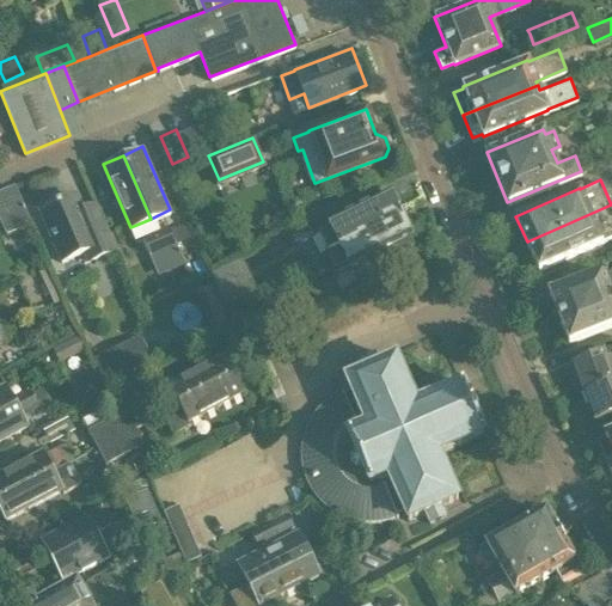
[(0,189),(0,215),(6,231),(31,221),(14,183),(0,189)]
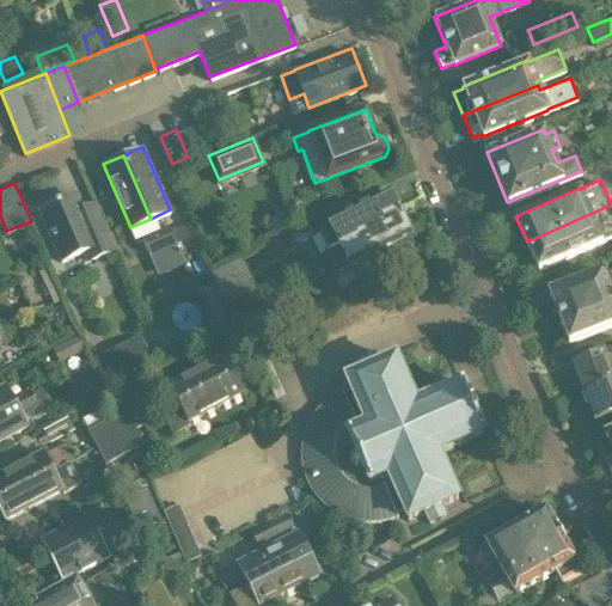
[(326,248),(401,210),(390,189),(326,219),(329,224),(318,230),(326,248)]
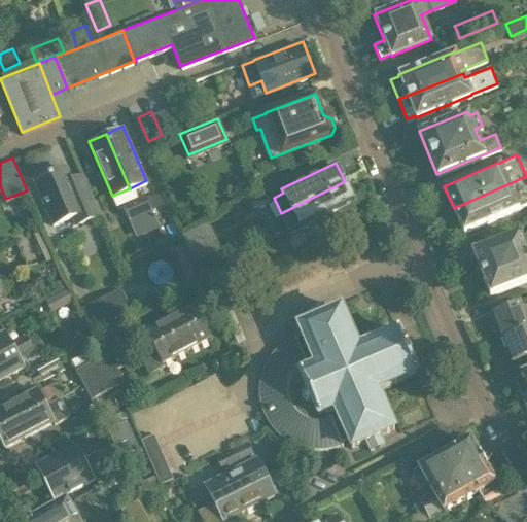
[(53,222),(73,214),(76,221),(99,212),(81,172),(69,177),(64,165),(34,178),(53,222)]
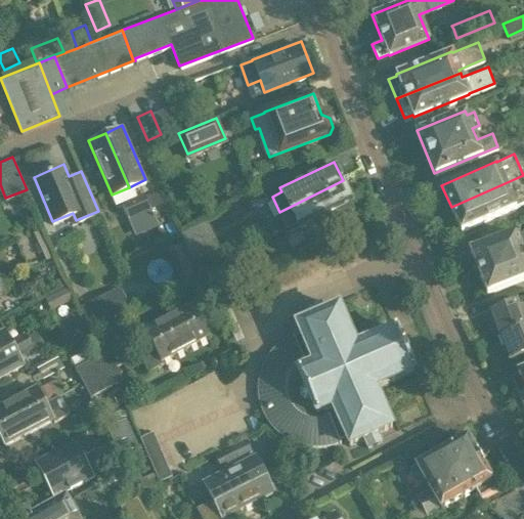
[(523,175),(451,207),(461,229),(523,201),(523,175)]
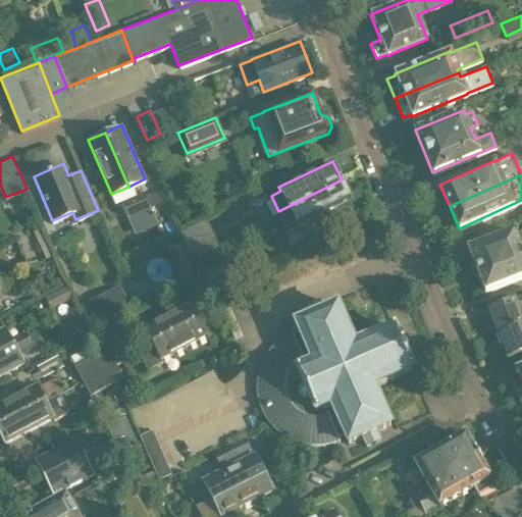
[(342,179),(278,211),(285,225),(296,221),(298,224),(332,207),(336,214),(353,207),(349,199),(351,198),(342,179)]
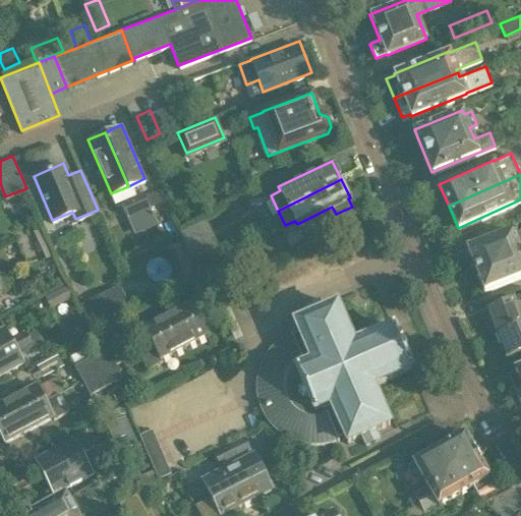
[(150,206),(142,189),(120,199),(127,216),(150,206)]
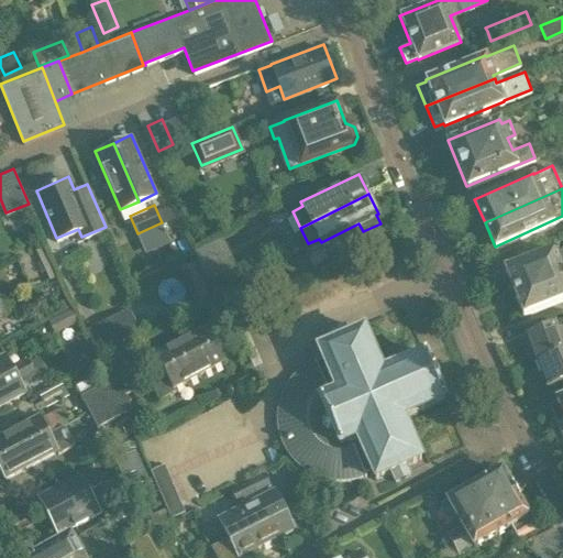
[(192,242),(203,272),(232,261),(222,231),(192,242)]
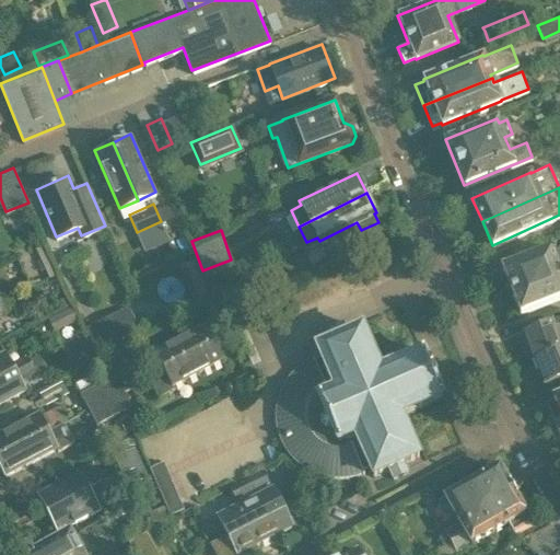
[(502,266),(503,269),(520,311),(559,295),(559,243),(550,247),(550,246),(502,266)]
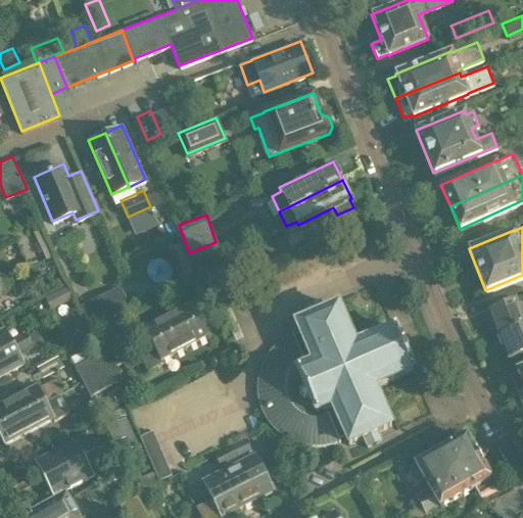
[(176,236),(167,240),(175,262),(185,257),(176,236)]
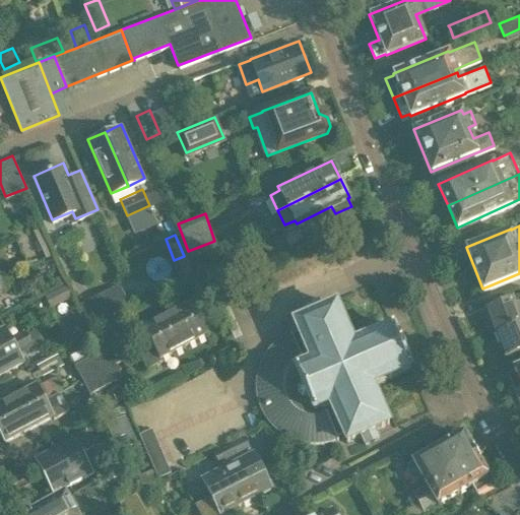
[(188,261),(177,266),(183,280),(194,275),(188,261)]
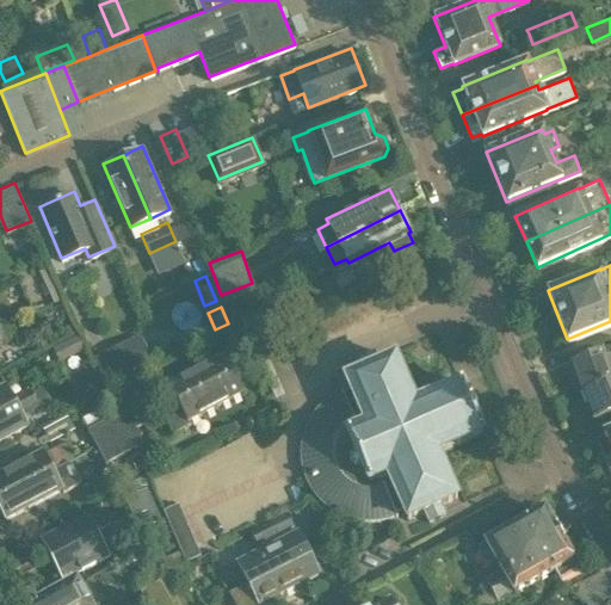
[(76,328),(71,318),(59,325),(63,335),(76,328)]
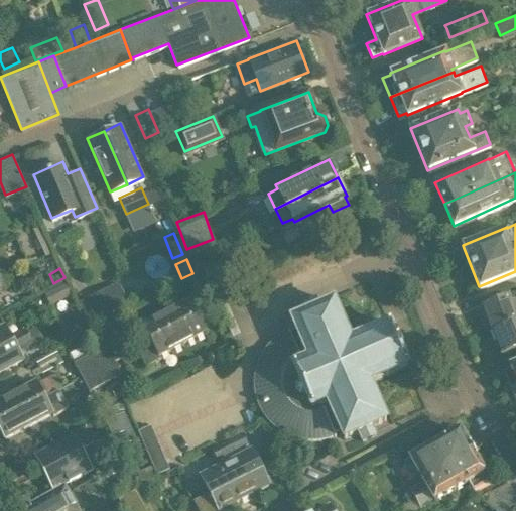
[(63,280),(39,292),(45,304),(70,291),(63,280)]
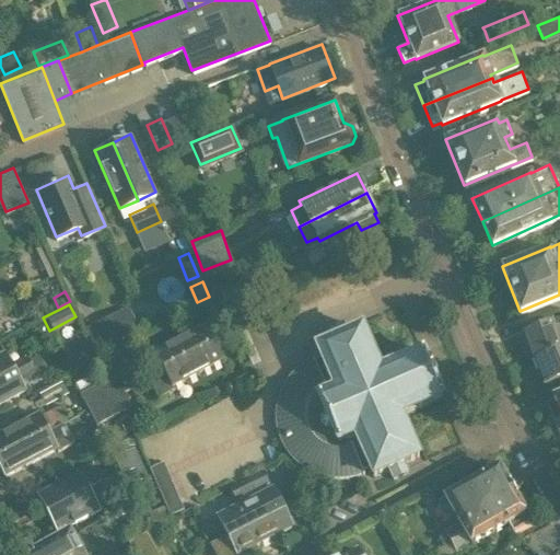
[(100,322),(109,345),(130,335),(119,312),(100,322)]
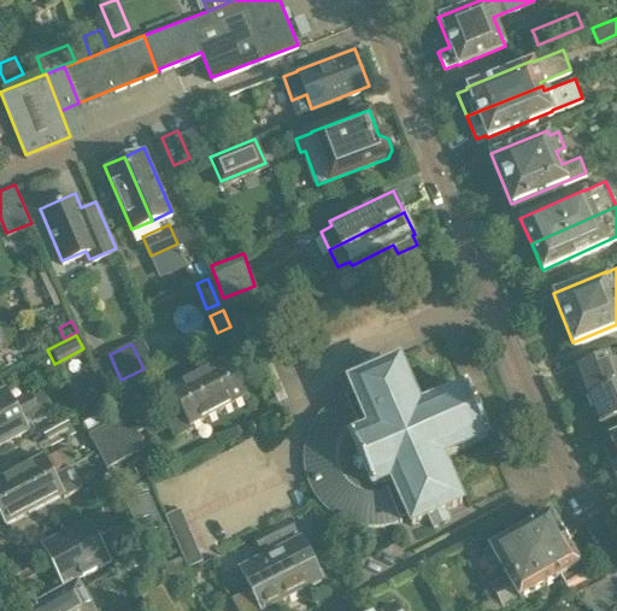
[(587,392),(616,380),(616,345),(576,362),(587,392)]
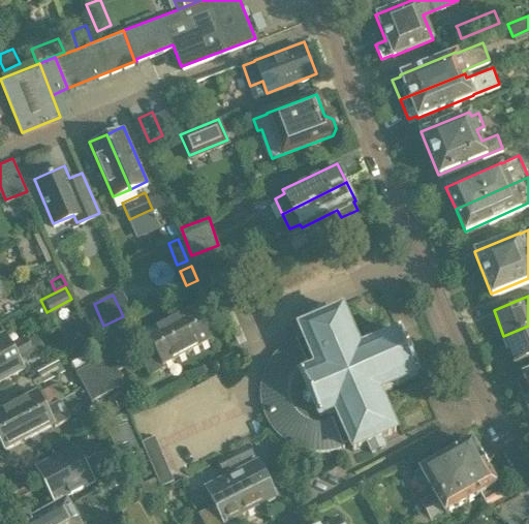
[(138,353),(203,319),(194,303),(146,329),(145,327),(128,335),(138,353)]
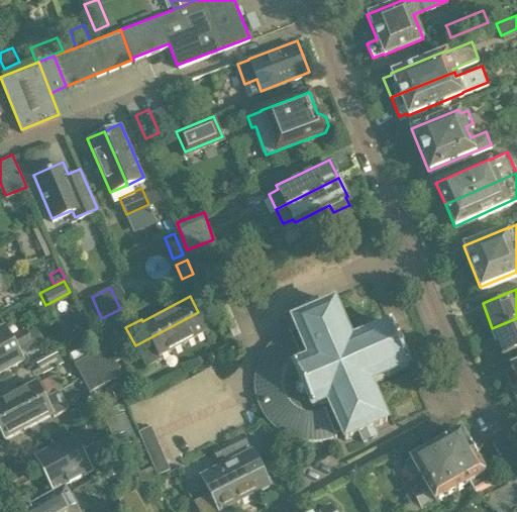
[(375,433),(374,429),(371,424),(385,418),(369,380),(407,363),(389,321),(350,338),(333,300),(319,306),(315,298),(303,303),(307,311),(292,318),(296,327),(290,329),(289,327),(286,328),(281,332),(275,336),(271,339),(268,342),(265,347),(262,351),(260,356),(257,361),(256,366),(255,371),(254,376),(254,381),(254,386),(256,396),(257,400),(261,406),(263,410),(267,415),(270,418),(273,422),(277,426),(288,432),(293,434),(299,436),(305,437),(310,437),(319,437),(329,435),(335,432),(334,429),(340,427),(344,436),(358,430),(363,438),(375,433)]
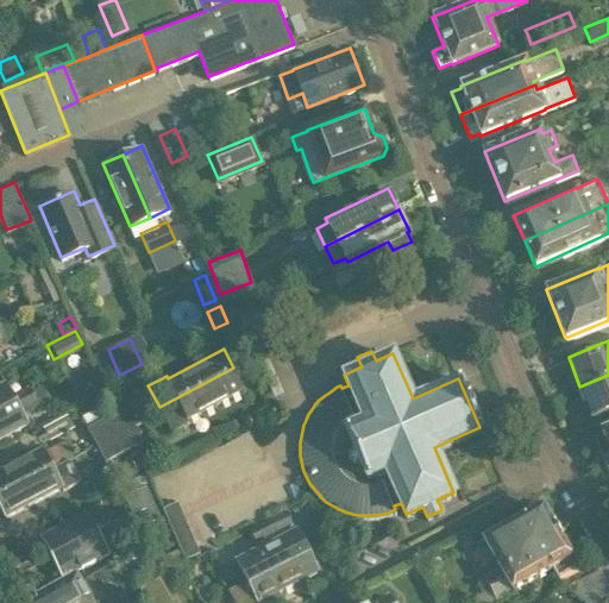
[(244,387),(233,368),(159,407),(171,428),(189,419),(188,416),(244,387)]
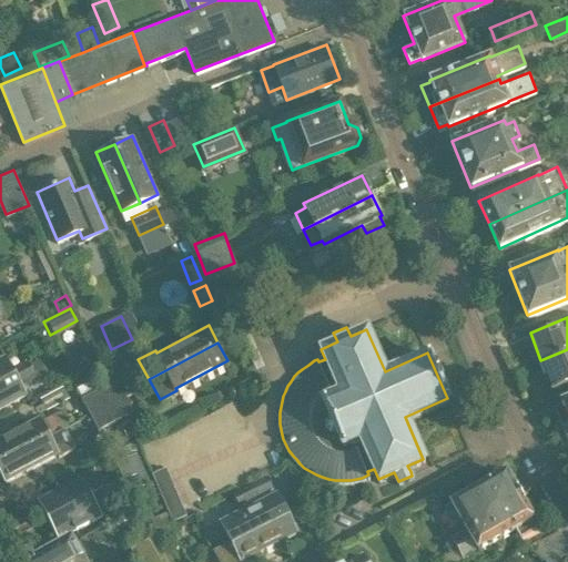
[(567,349),(540,360),(551,387),(567,380),(567,349)]
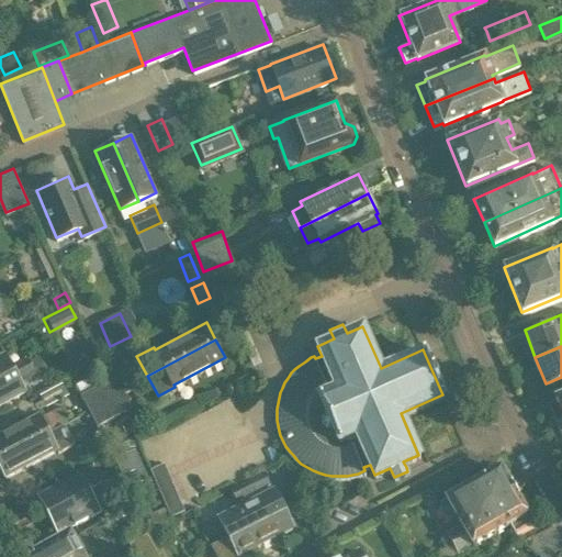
[(72,356),(79,367),(96,359),(88,347),(72,356)]
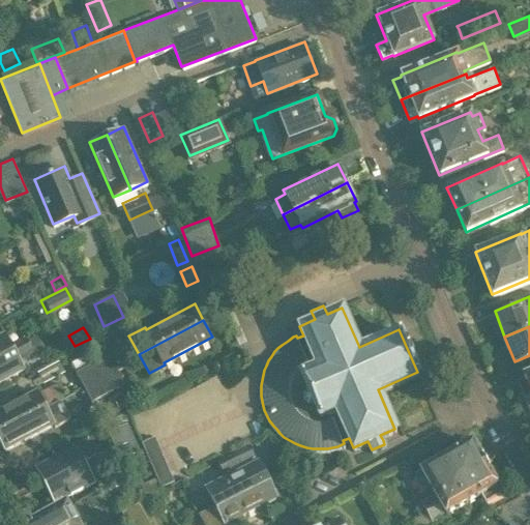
[(0,356),(29,341),(25,333),(9,342),(4,331),(0,332),(0,356)]
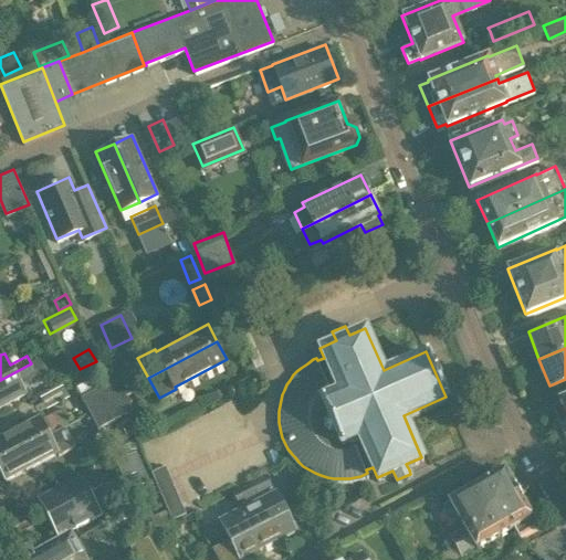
[(31,363),(0,380),(0,404),(25,392),(20,381),(35,373),(31,363)]
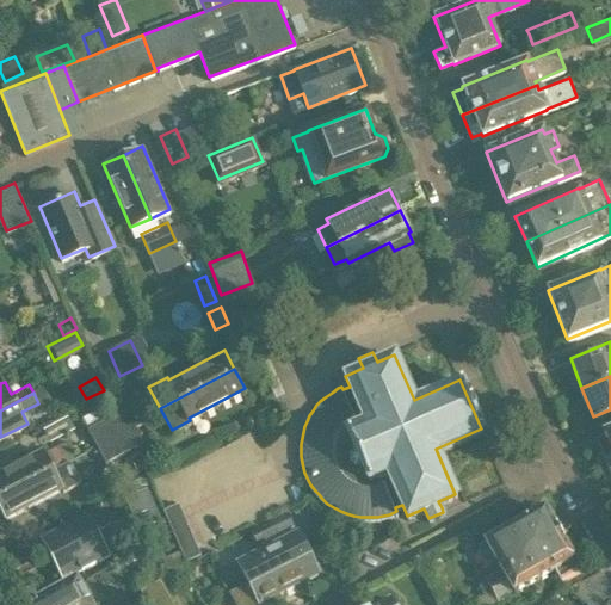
[(115,432),(134,423),(125,406),(106,415),(115,432)]
